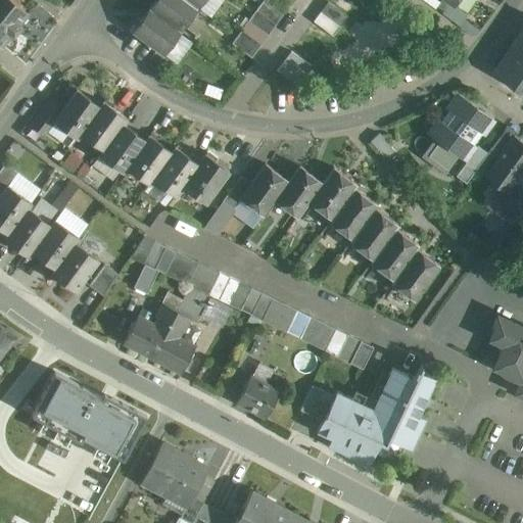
[(0,0),(0,43),(1,45),(10,34),(13,37),(20,27),(18,25),(27,13),(10,0),(0,0)]
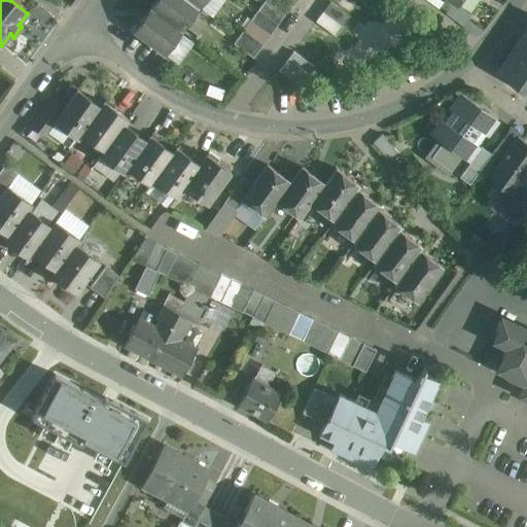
[(199,7),(188,0),(154,0),(150,6),(182,30),(199,7)]
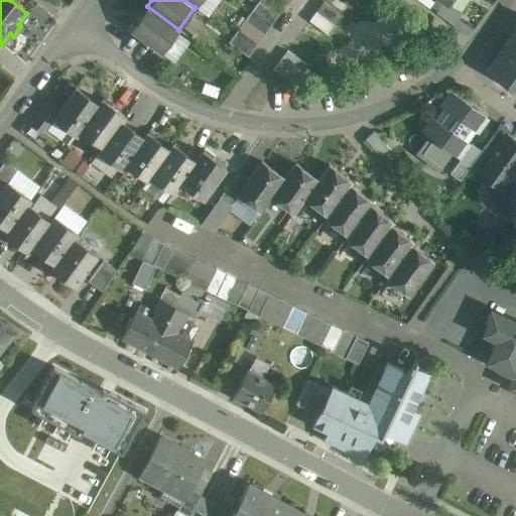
[(279,14),(259,0),(252,9),(272,23),(279,14)]
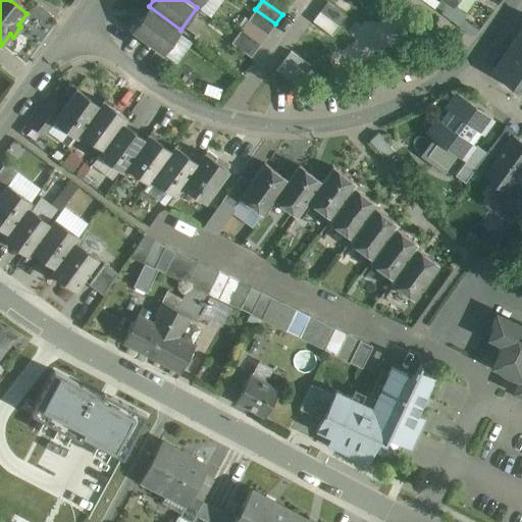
[(347,16),(327,1),(320,11),(340,25),(347,16)]
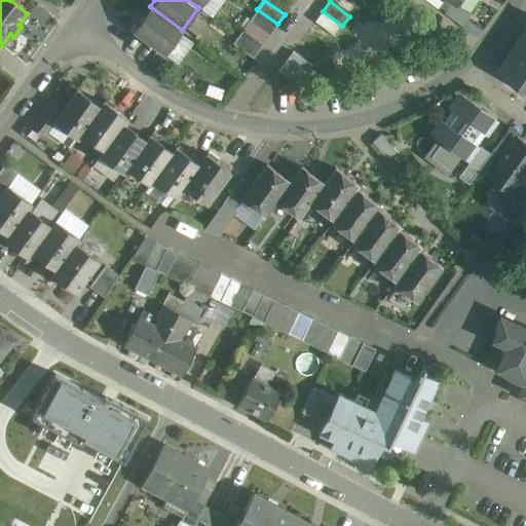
[(182,30),(150,6),(132,31),(164,54),(182,30)]
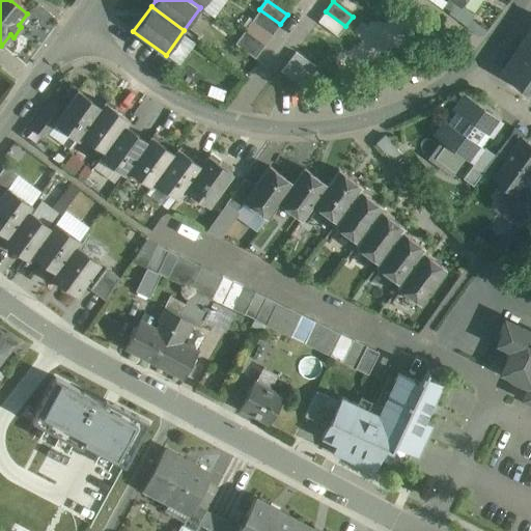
[(280,24),(259,9),(252,20),(273,34),(280,24)]
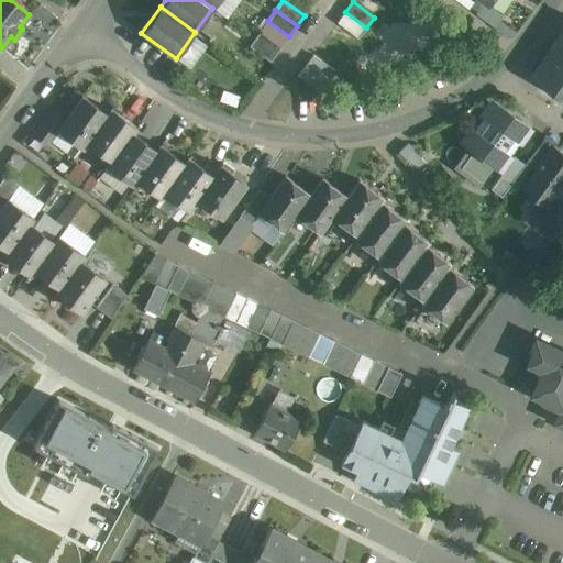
[(282,47),(260,32),(250,46),(271,62),(282,47)]
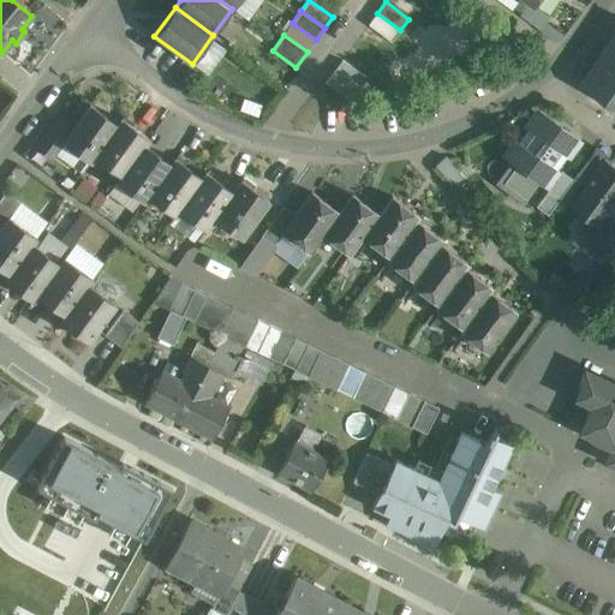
[(614,58),(607,53),(585,84),(614,105),(614,58)]
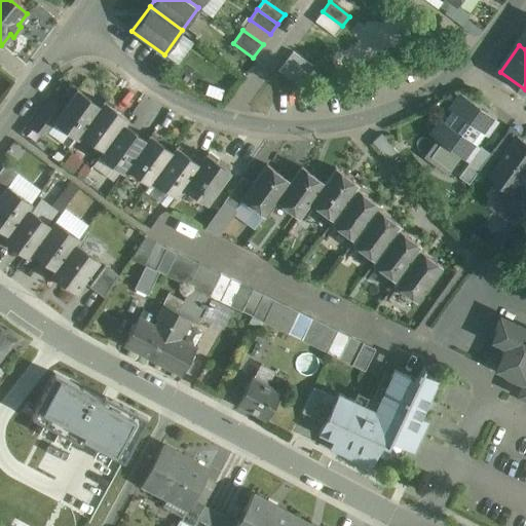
[(297,82),(310,62),(292,49),(278,70),(297,82)]
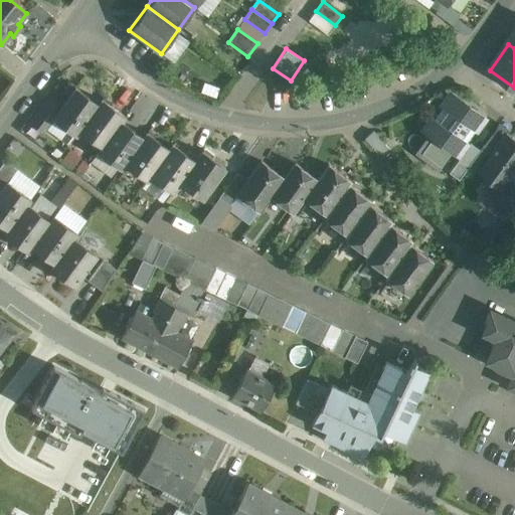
[(60,107),(52,118),(75,135),(78,130),(98,104),(75,87),(60,107)]
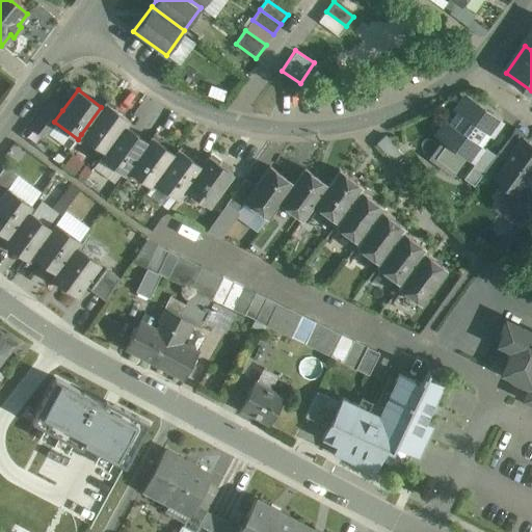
[(499,122),(466,97),(439,134),(472,159),(499,122)]
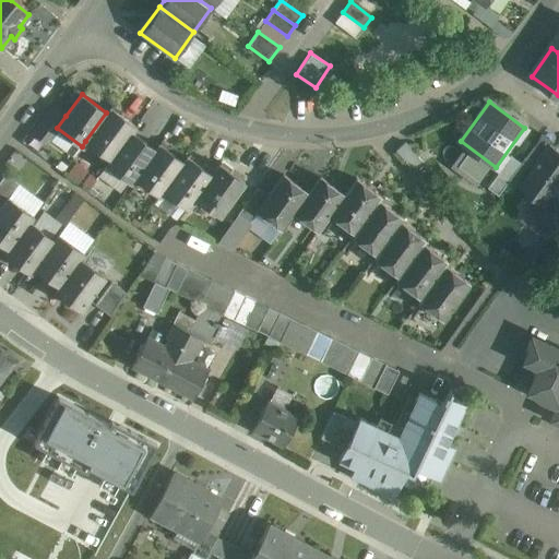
[(54,107),(34,133),(46,142),(57,128),(66,116),(54,107)]
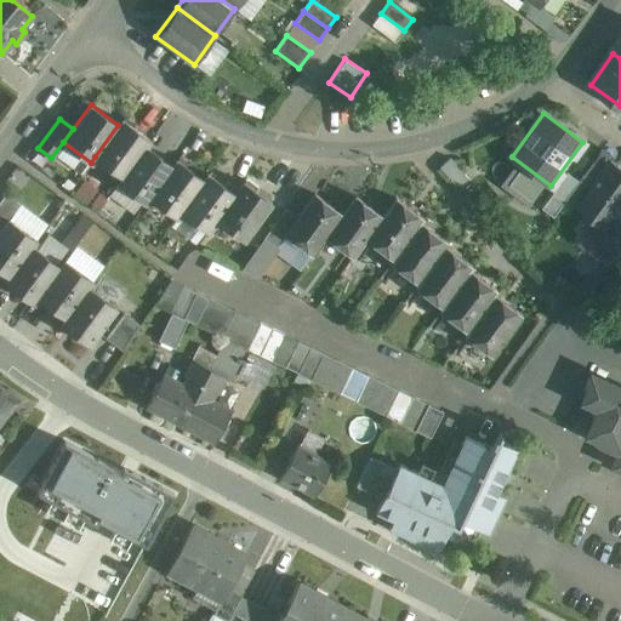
[(118,125),(95,157),(123,177),(146,146),(149,140),(123,119),(118,125)]
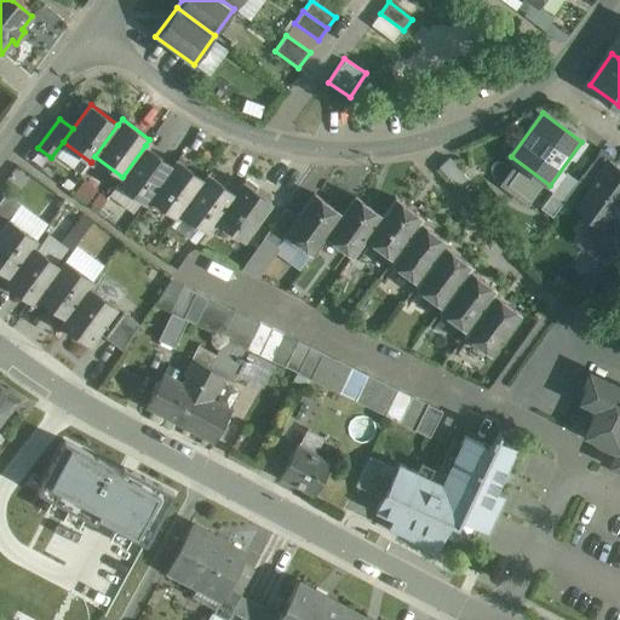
[(172,165),(145,145),(122,177),(118,183),(144,202),(149,196),(172,165)]
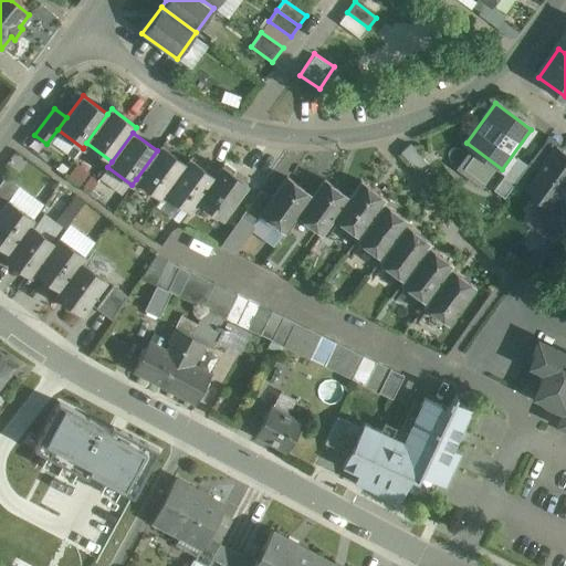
[(157,150),(136,179),(161,197),(165,192),(186,163),(161,145),(157,150)]
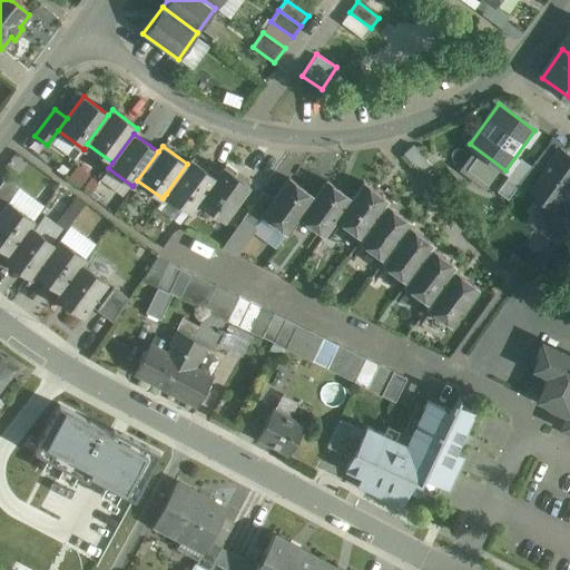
[(569,155),(561,149),(532,188),(547,199),(552,198),(563,206),(569,199),(569,155)]
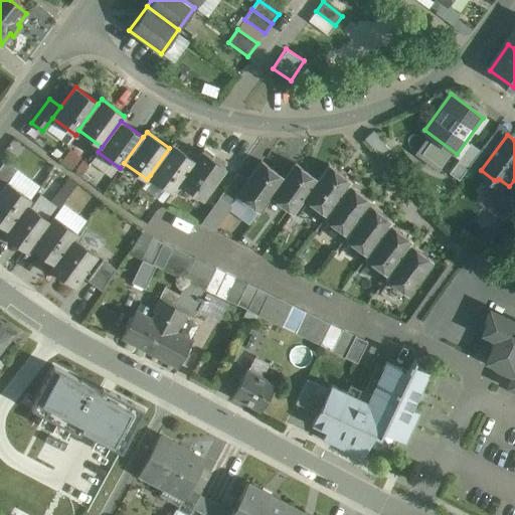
[(169,148),(150,175),(173,191),(179,182),(195,161),(194,160),(172,144),(169,148)]
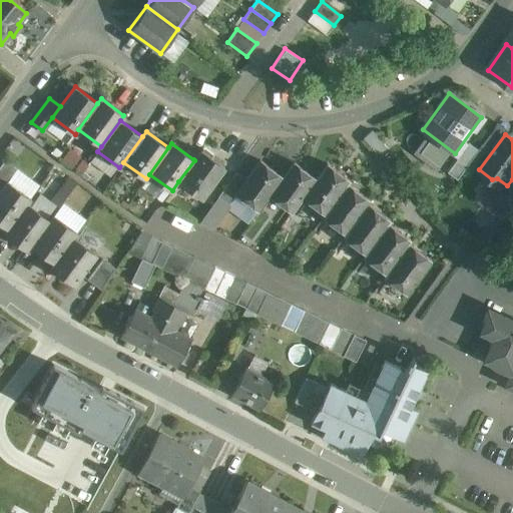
[(469,143),(448,172),(457,179),(478,150),(469,143)]
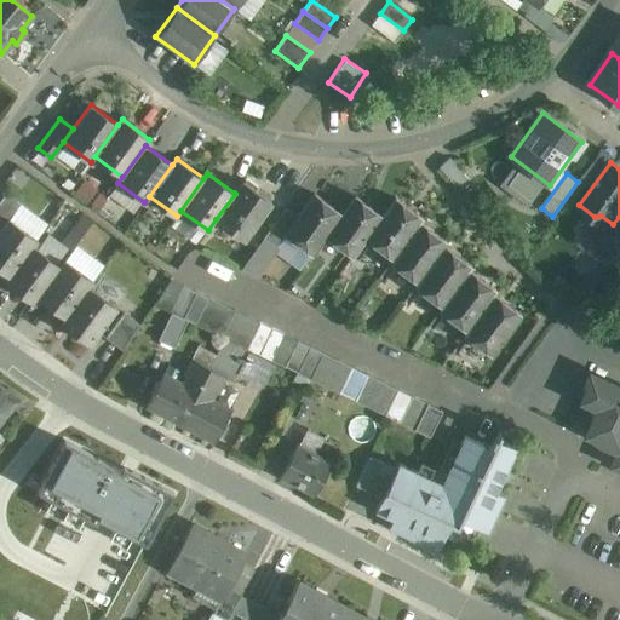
[(271,202),(242,182),(234,193),(235,194),(216,219),(244,240),(271,202)]
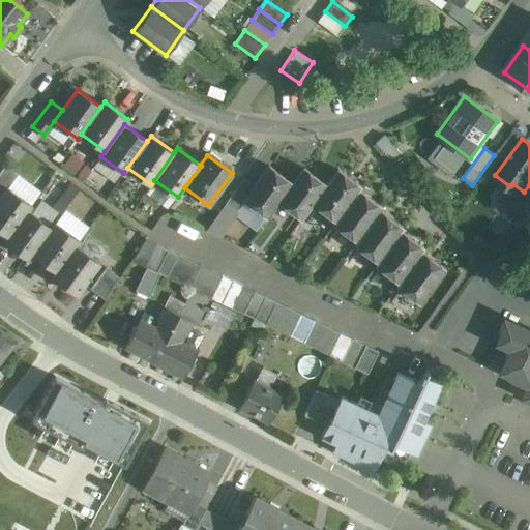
[(18,173),(5,164),(0,170),(0,195),(7,185),(7,186),(18,173)]
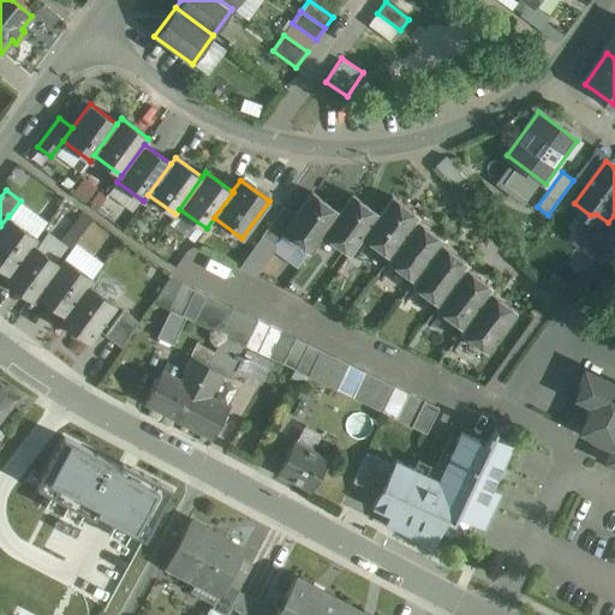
[(296,214),(281,233),(282,233),(309,252),(322,236),(339,212),(312,191),(296,214)]
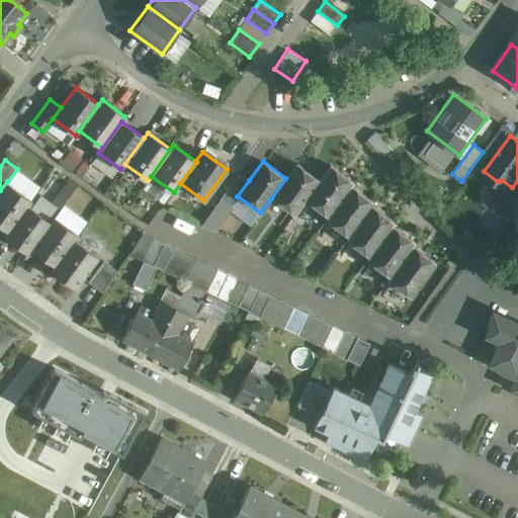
[(319,180),(296,164),(285,178),(271,198),(294,214),(305,200),(319,180)]
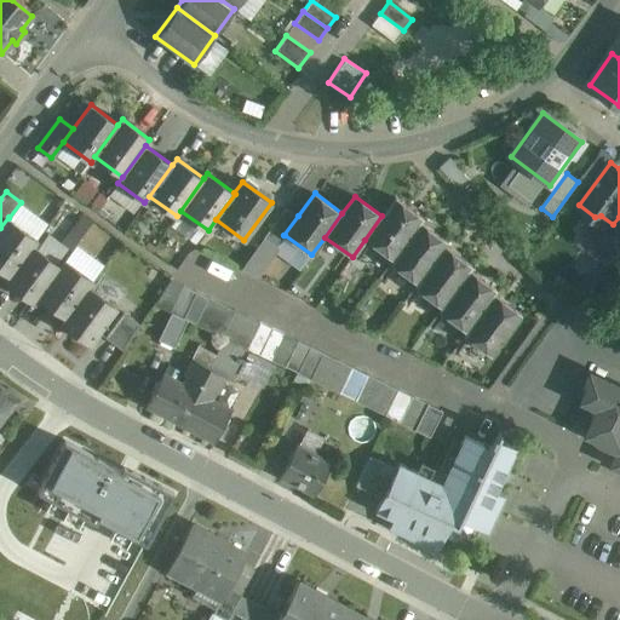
[(423,218),(395,197),(382,216),(365,240),(392,259),(420,222),(423,218)]
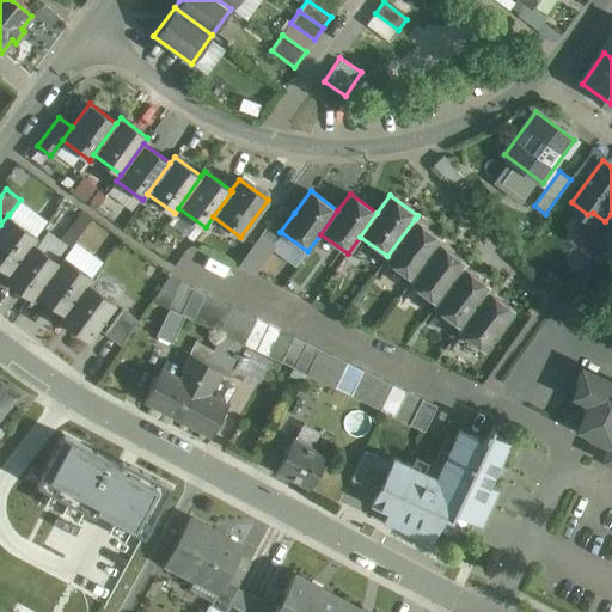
[(282,204),(261,233),(274,243),(281,232),(280,232),(294,213),(282,204)]
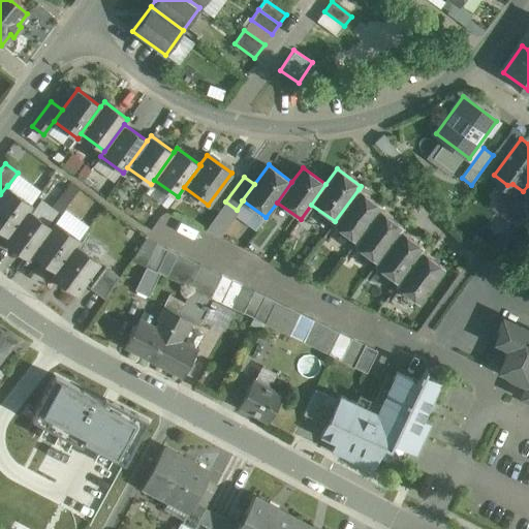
[(0,194),(0,228),(8,235),(28,209),(31,204),(7,186),(7,185),(0,194)]
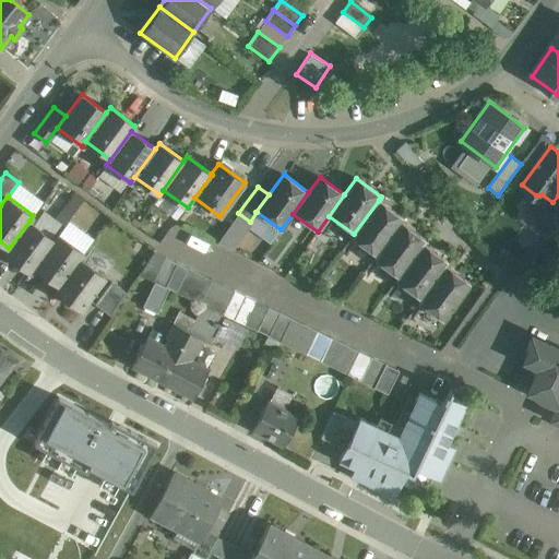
[(403,218),(379,200),(354,234),(352,237),(376,256),(401,222),(403,218)]
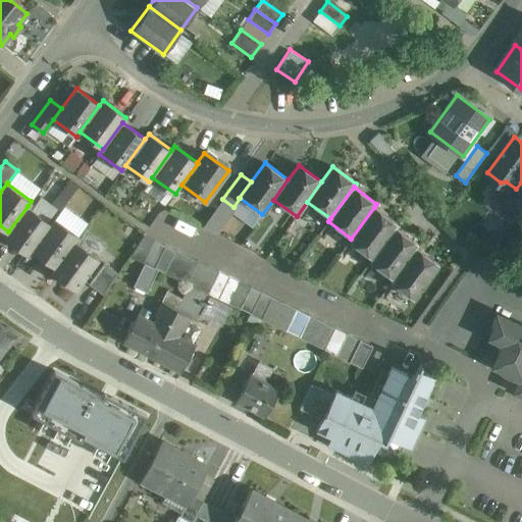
[(51,223),(28,206),(8,231),(4,237),(28,254),(32,250),(51,223)]
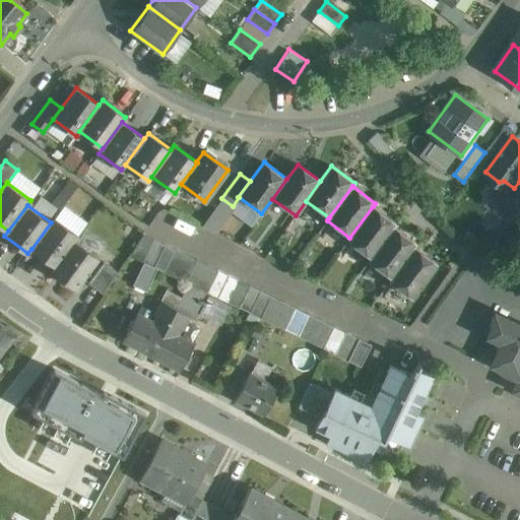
[(395,223),(373,206),(349,238),(347,241),(370,258),(393,226),(395,223)]
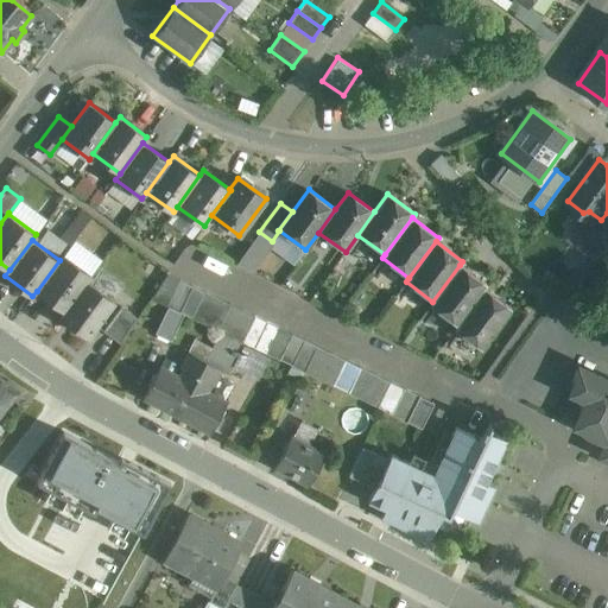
[(59,260),(37,291),(63,310),(87,279),(90,274),(63,254),(59,260)]
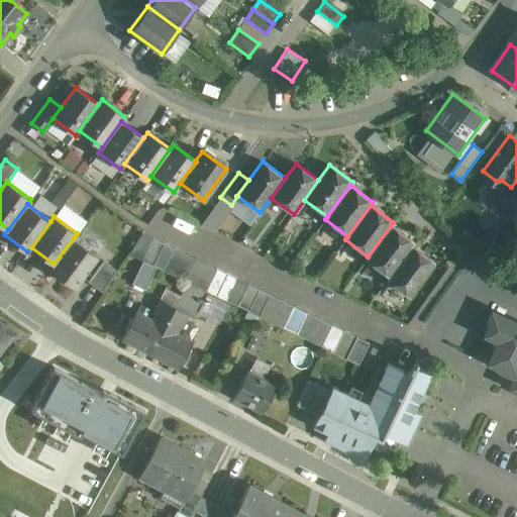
[(368,256),(366,260),(389,276),(411,245),(414,241),(391,225),(368,256)]
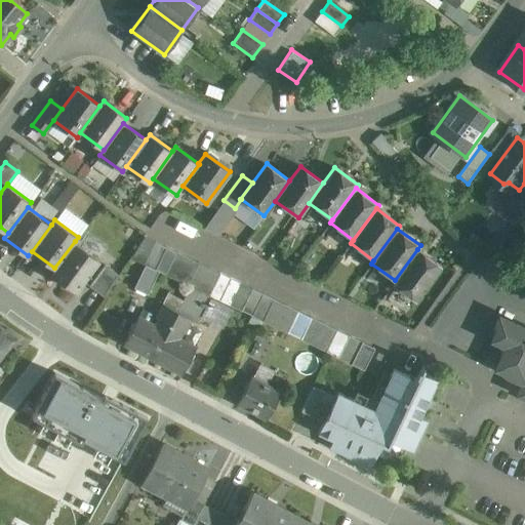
[(145,236),(130,256),(144,264),(155,241),(145,236)]
